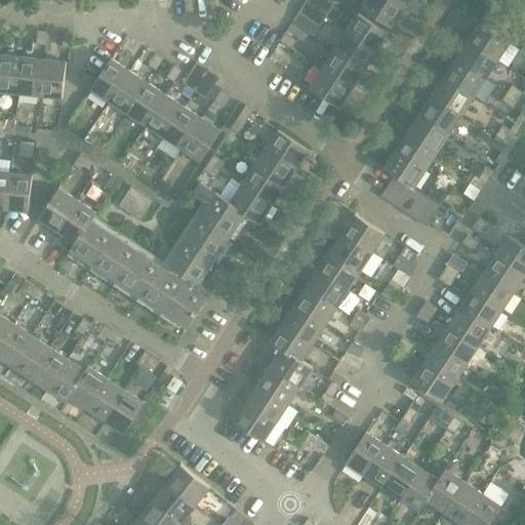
[(195,0),(185,0),(187,13),(196,13),(195,0)]
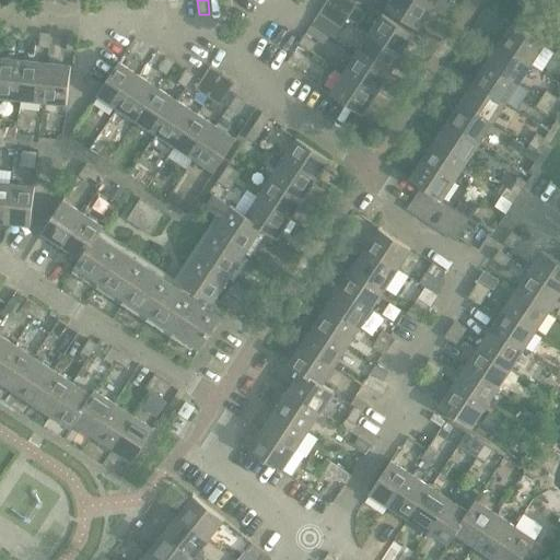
[(351,0),(327,0),(327,1),(350,16),(358,4),(351,0)]
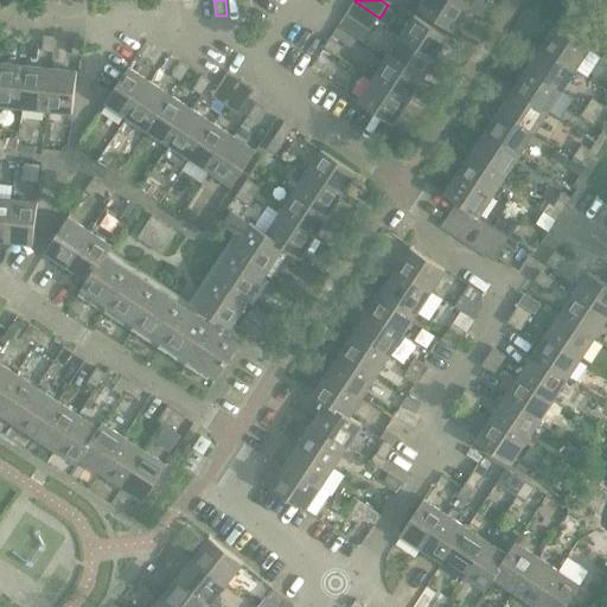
[(468,11),(451,0),(425,0),(419,11),(454,32),(468,11)]
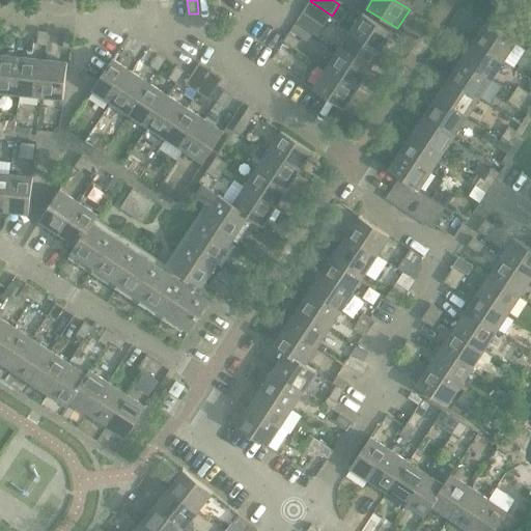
[(394,0),(410,9),(415,0),(394,0)]
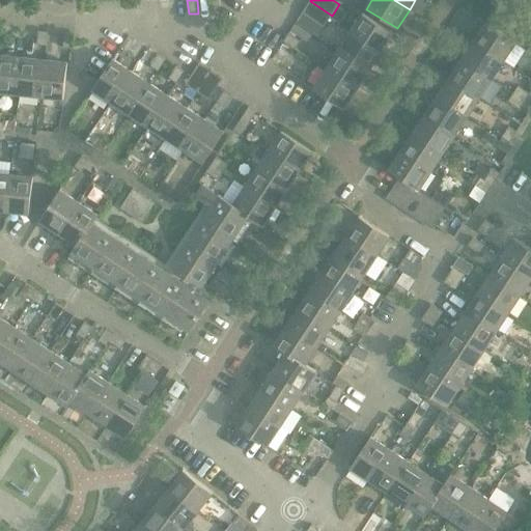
[(332,16),(310,1),(303,14),(324,27),(332,16)]
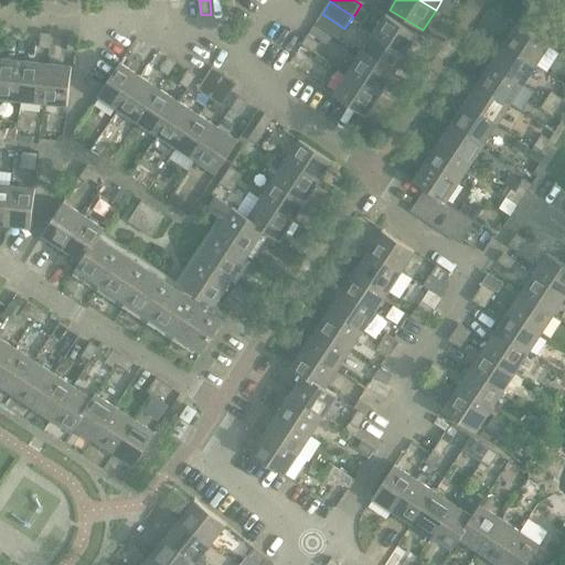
[(385,16),(372,35),(405,57),(418,36),(385,16)]
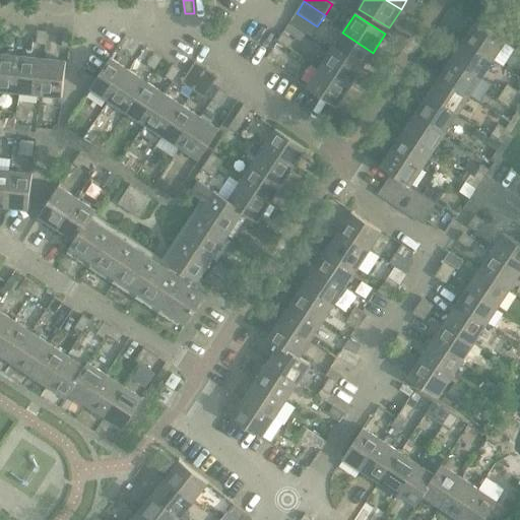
[(494,61),(506,42),(510,45),(515,37),(503,29),(498,37),(475,21),(463,41),(494,61)]
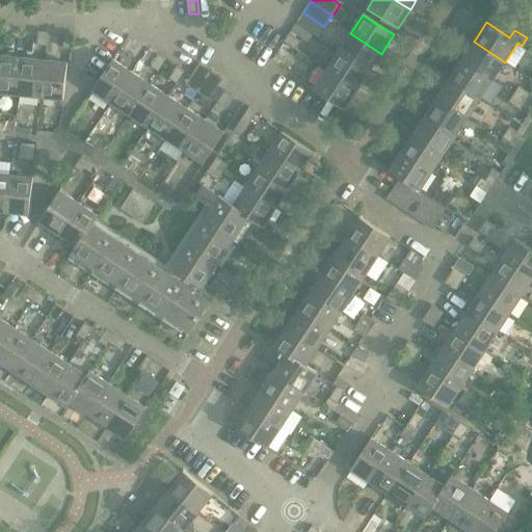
[(37,46),(47,47),(48,32),(38,31),(37,46)]
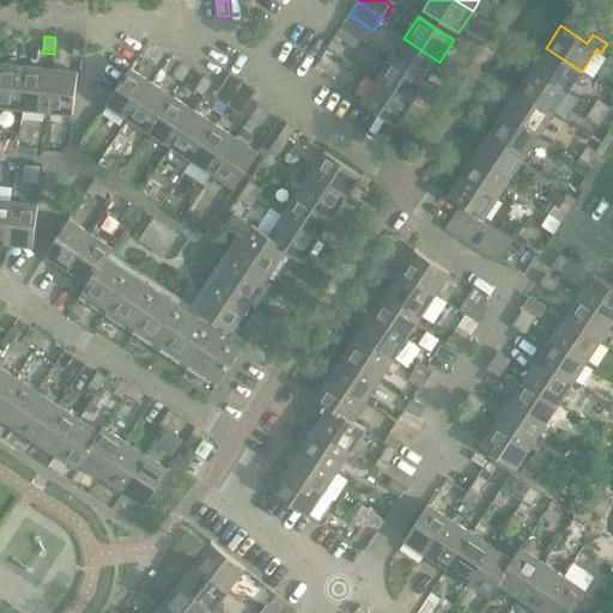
[(404,38),(390,60),(426,83),(439,62),(404,38)]
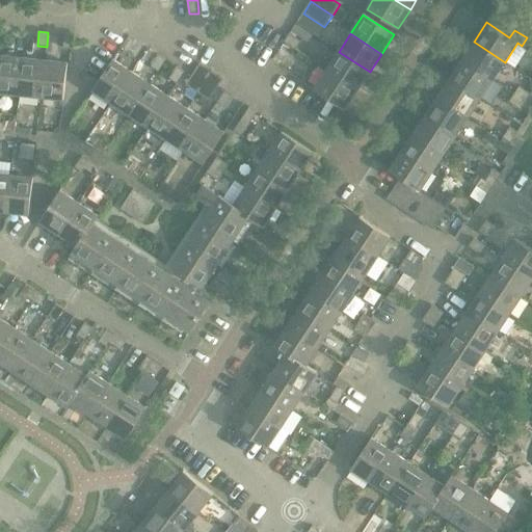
[(65,34),(64,48),(74,49),(75,35),(65,34)]
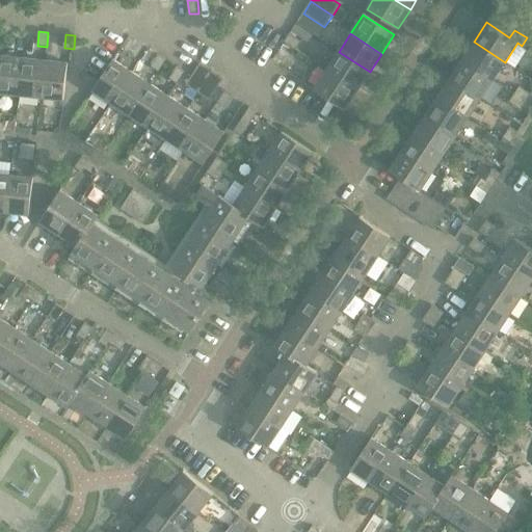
[(284,42),(296,50),(301,42),(289,34),(284,42)]
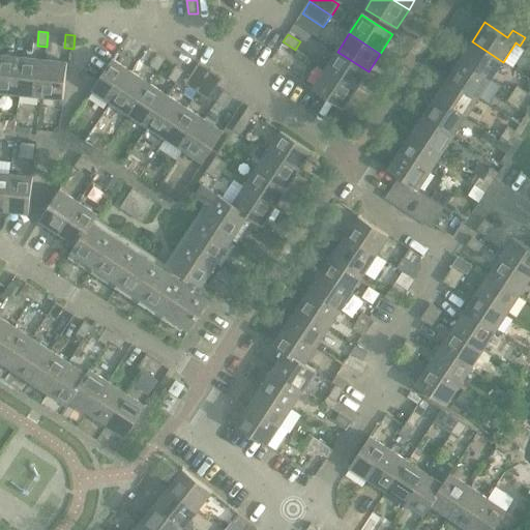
[(472,41),(460,59),(492,80),(503,62),(472,41)]
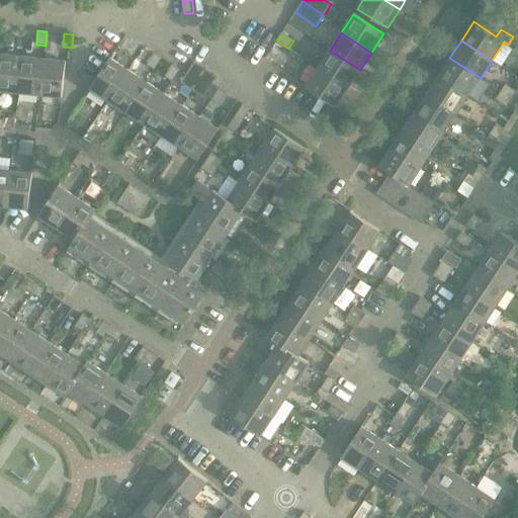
[(330,51),(318,68),(348,88),(360,70),(330,51)]
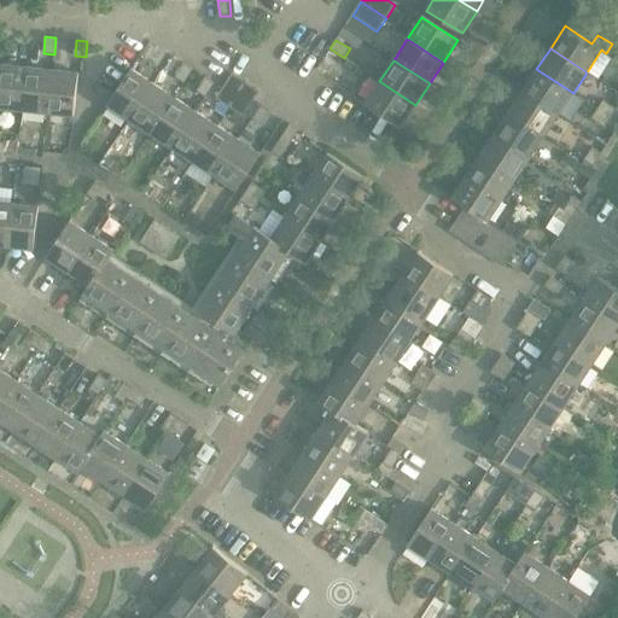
[(175,77),(185,83),(193,70),(185,64),(175,77)]
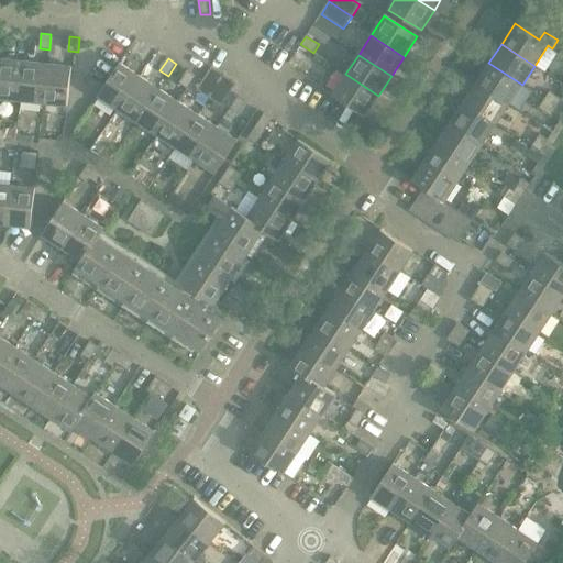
[(1,59),(0,73),(0,98),(21,100),(24,62),(1,59)]
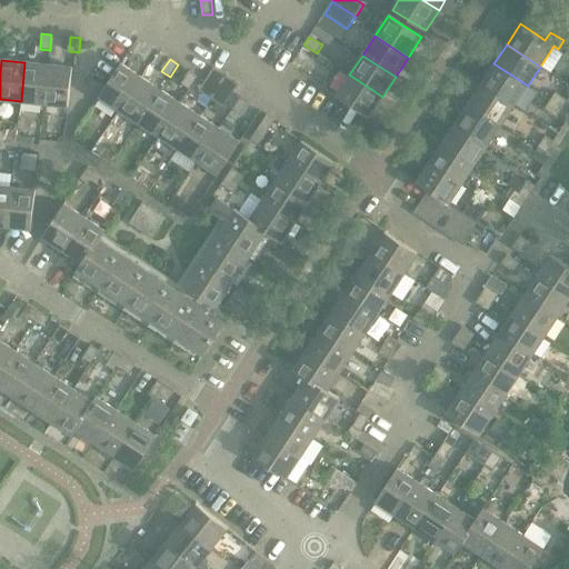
[(25,62),(21,101),(45,105),(48,65),(25,62)]
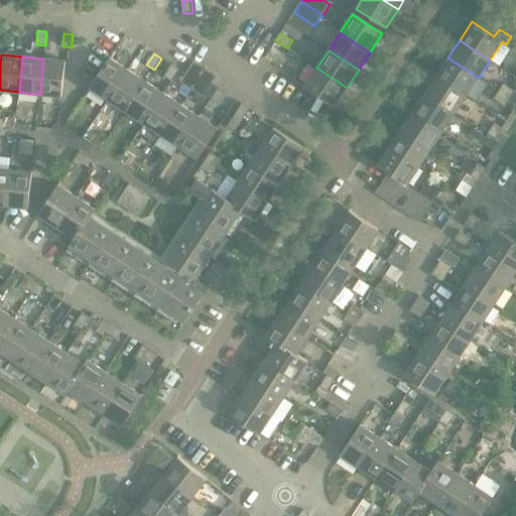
[(95,80),(90,88),(109,100),(128,70),(110,57),(95,80)]
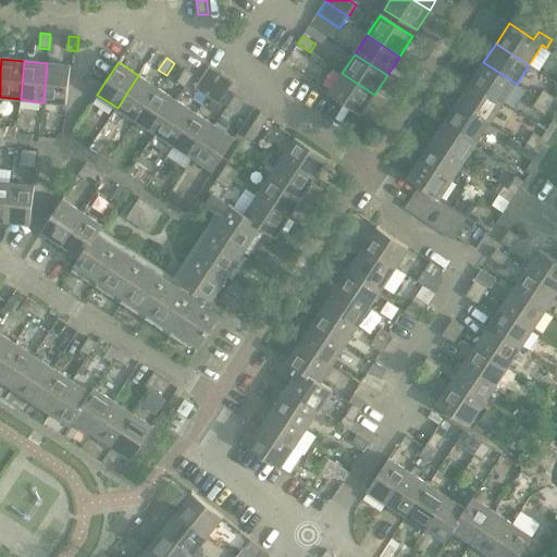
[(483,62),(471,82),(504,103),(517,84),(483,62)]
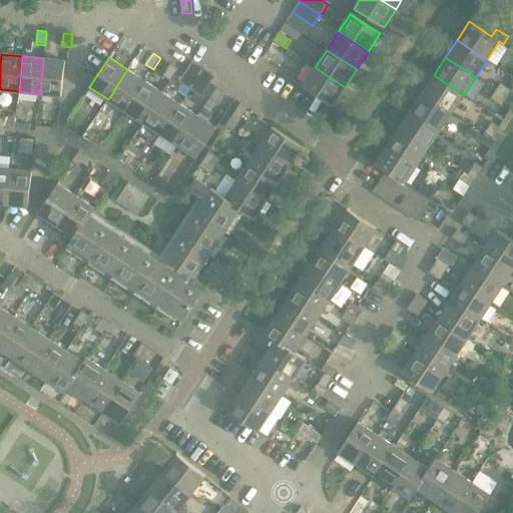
[(43,58),(40,94),(62,96),(65,61),(43,58)]
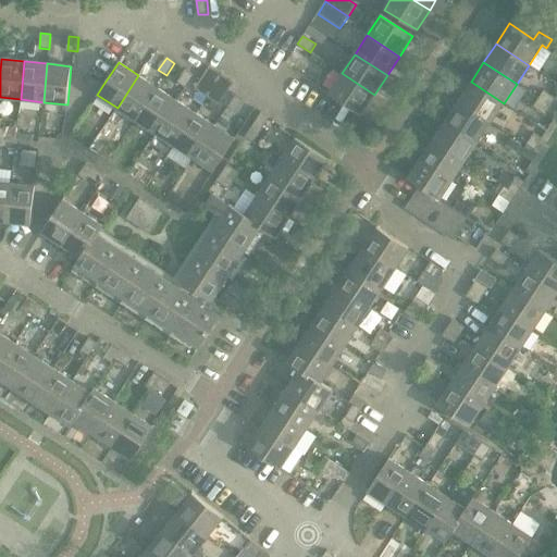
[(195,89),(207,97),(222,74),(210,66),(195,89)]
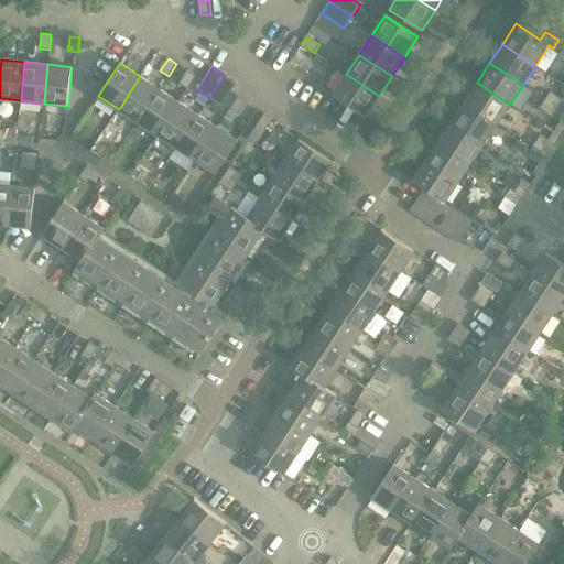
[(180,84),(187,89),(196,76),(187,71),(180,84)]
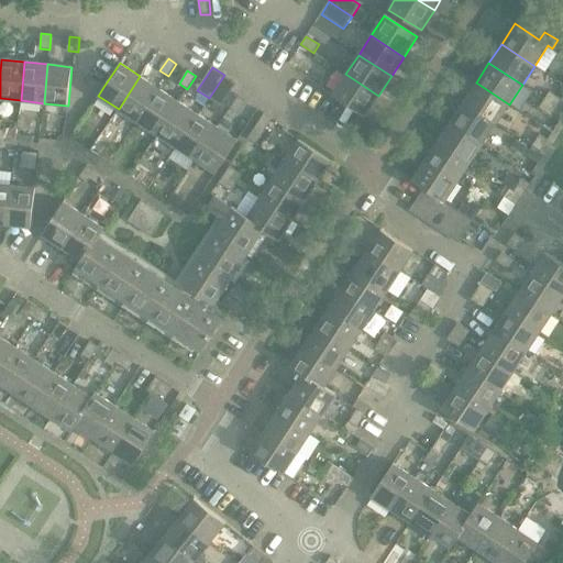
[(378,96),(345,74),(332,95),(361,113),(365,116),(378,96)]
